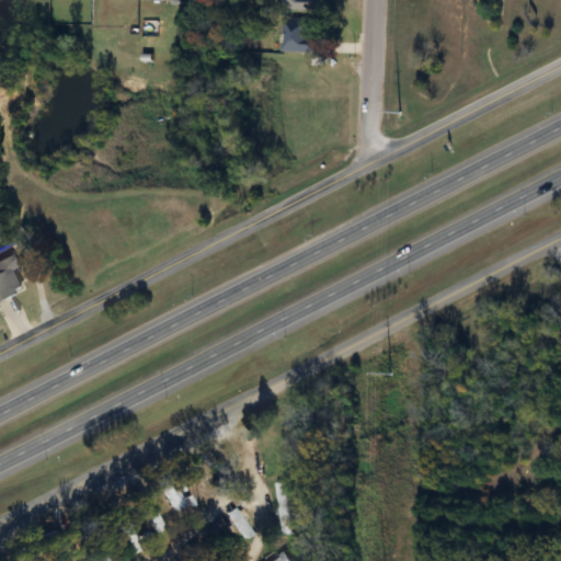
[(320,20),(284,20),(284,54),(320,54),(320,20)]
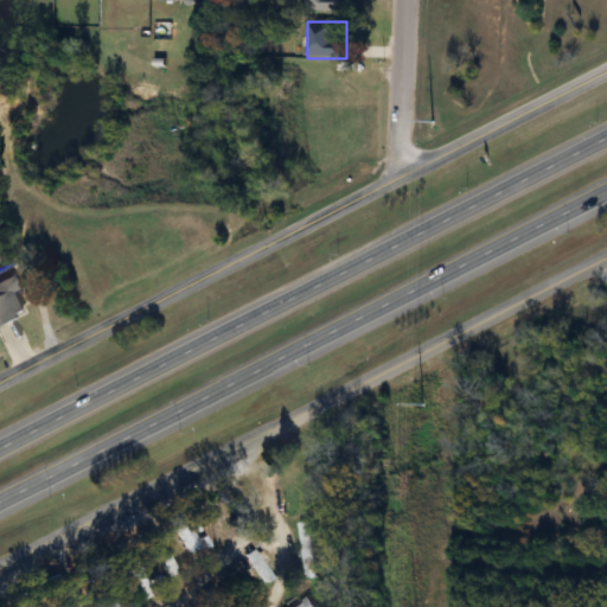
[(18,276),(0,285),(0,328),(27,315),(17,295),(25,291),(18,276)]
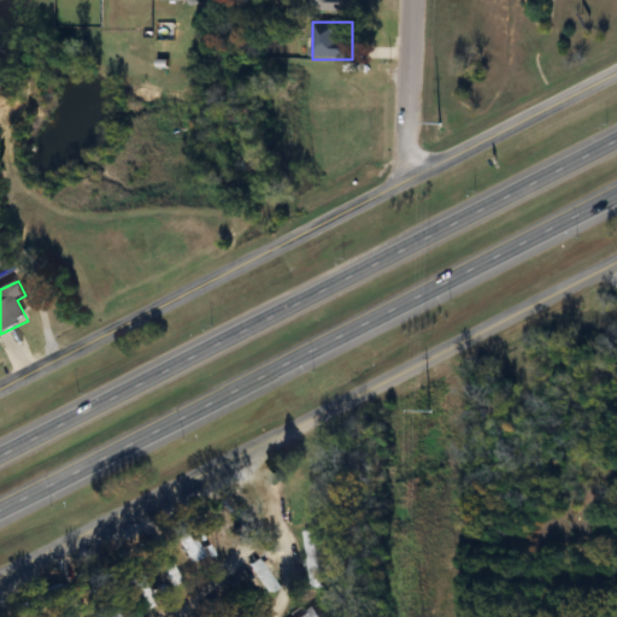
[(235,548),(217,521),(209,527),(227,554),(235,548)]
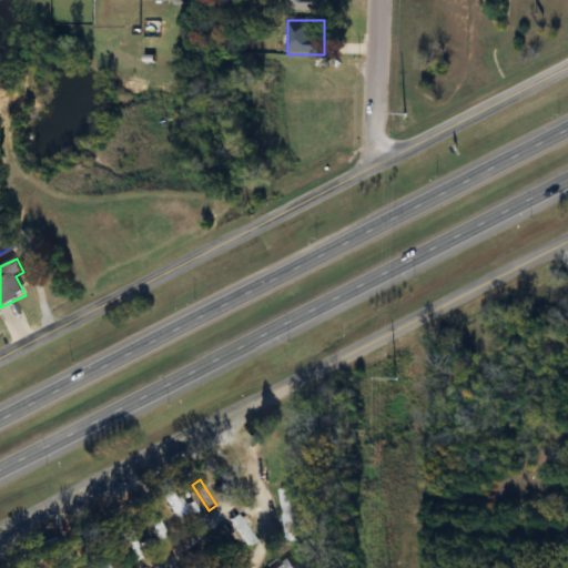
[(295,541),(291,488),(281,488),(285,541),(295,541)]
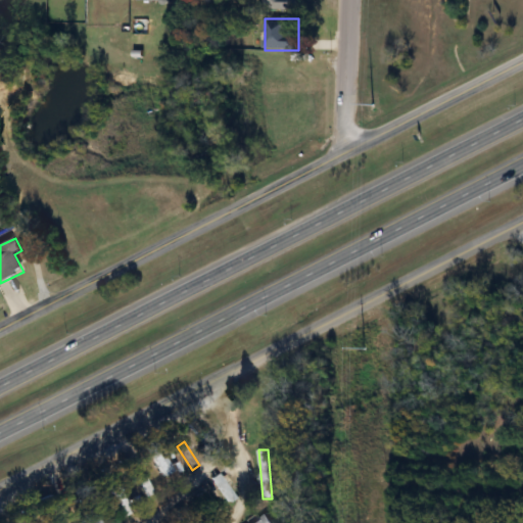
[(133,472),(147,497),(155,492),(141,468),(133,472)]
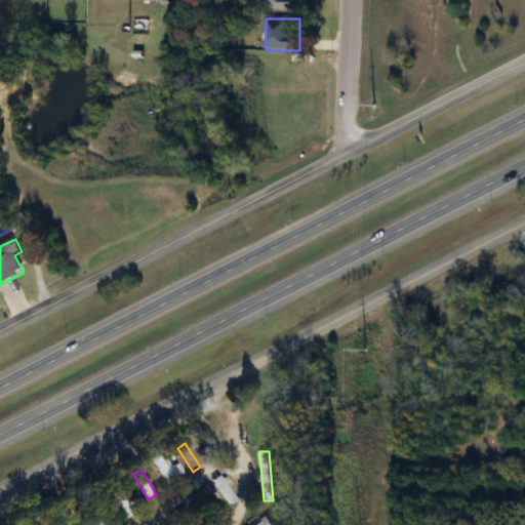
[(231,503),(238,498),(219,476),(213,481),(231,503)]
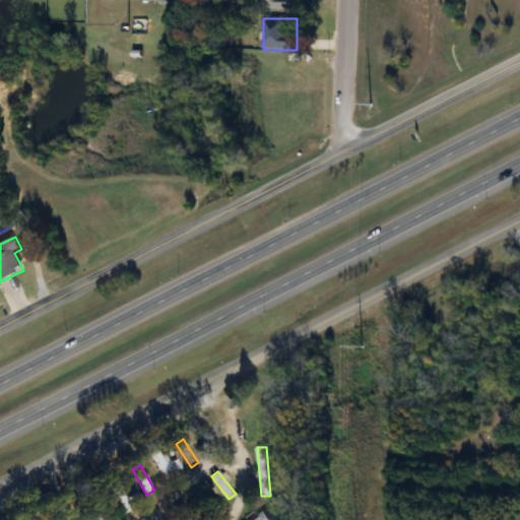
[(271,519),(265,511),(252,519),(271,519)]
